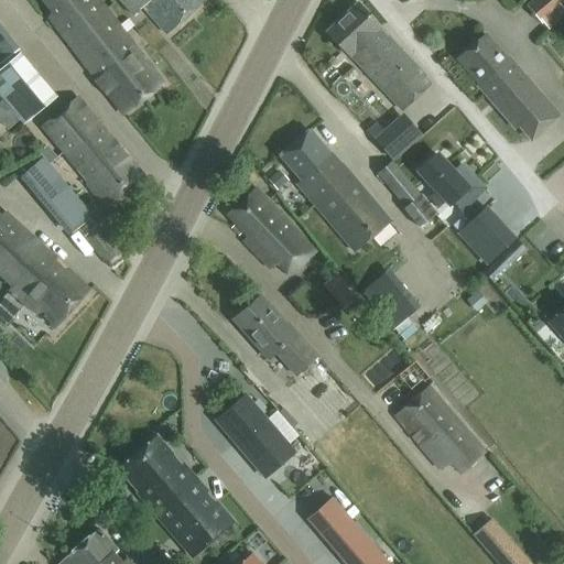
[(163,84),(98,0),(40,0),(50,13),(47,17),(122,115),(163,84)]
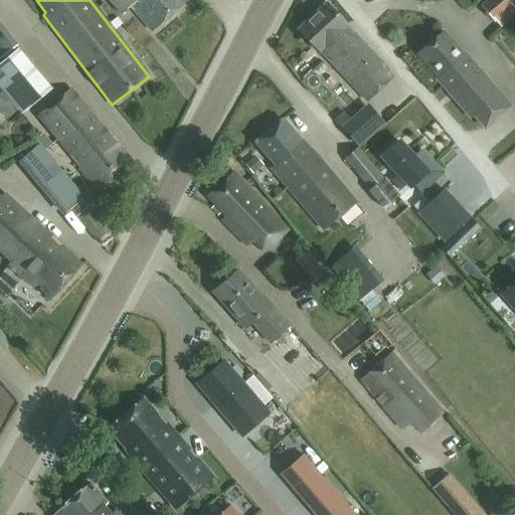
[(108,0),(121,15),(130,7),(152,31),(186,0),(108,0)]
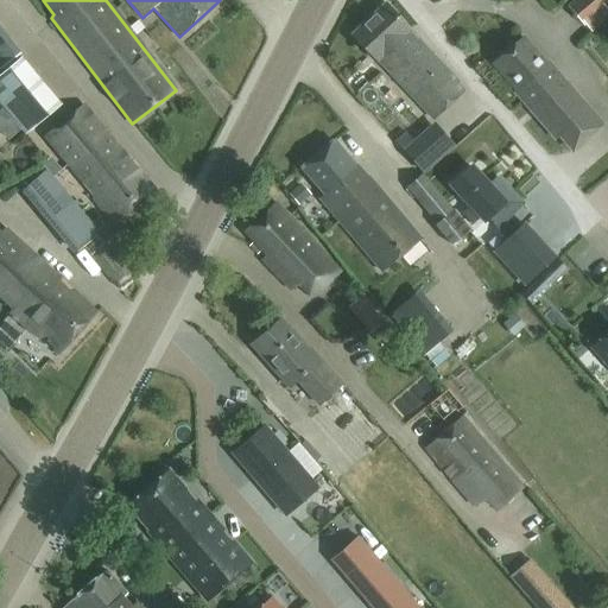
[(607,5),(607,0),(571,0),(567,5),(583,26),(607,5)]
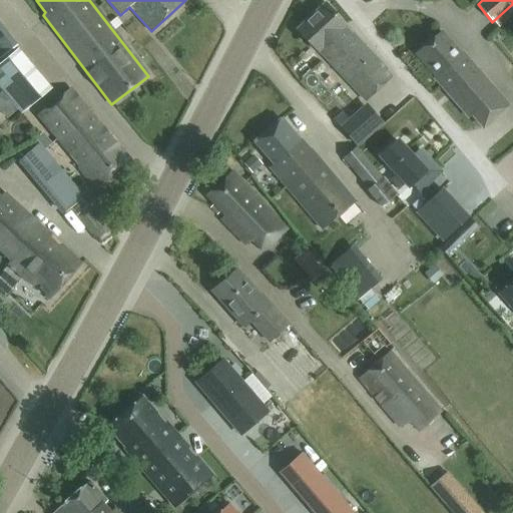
[(386,69),(345,26),(346,26),(324,3),(296,29),(318,52),(318,51),(365,101),(390,77),(384,71),(386,69)]
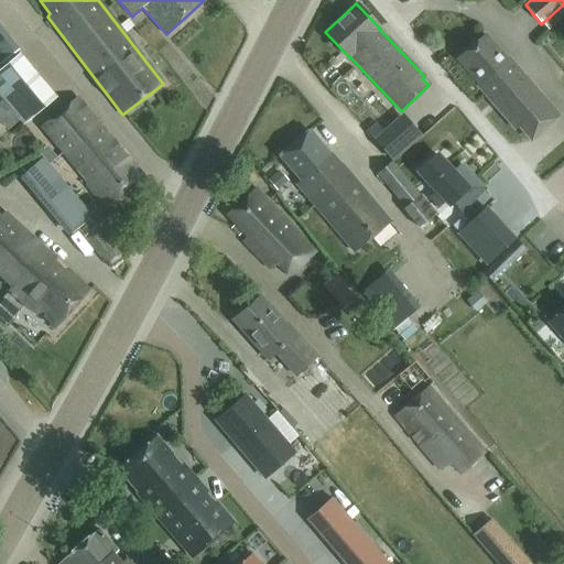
[(0,65),(20,50),(0,24),(0,65)]
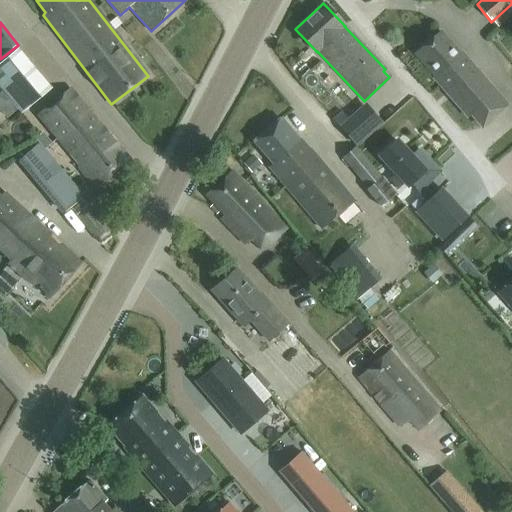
[(460,55),(440,32),(415,53),(435,77),(433,78),(467,117),(471,114),(482,127),(507,105),(462,53),(460,55)]
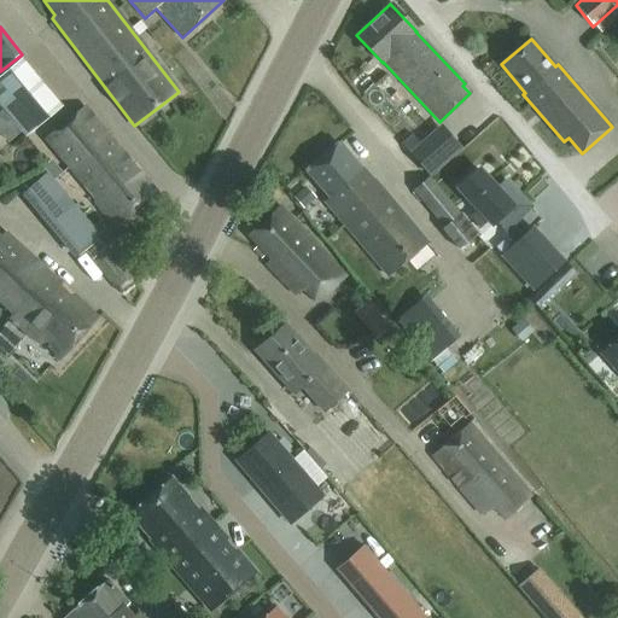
[(0,75),(0,105),(24,136),(62,106),(23,58),(0,75)]
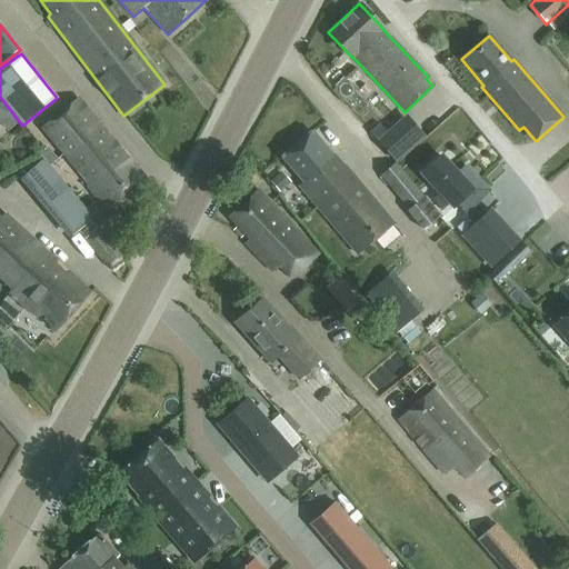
[(42,129),(66,158),(103,127),(79,98),(42,129)]
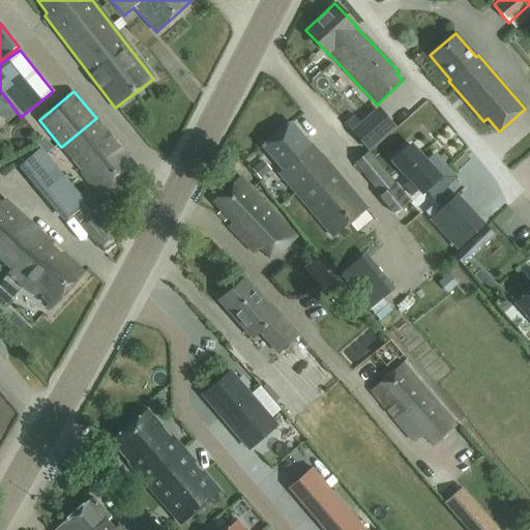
[(135,164),(96,118),(61,147),(99,193),(135,164)]
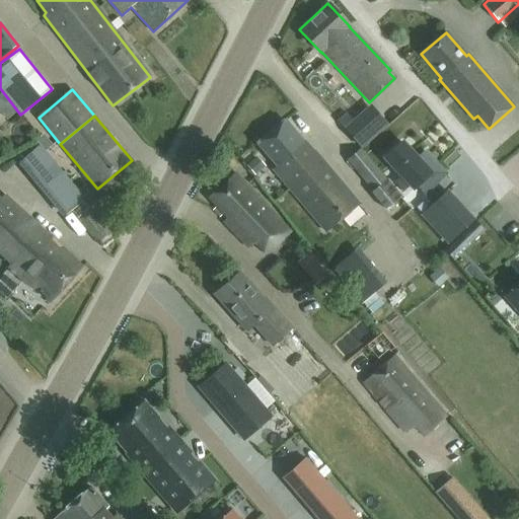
[(357,116),(343,128),(361,147),(374,135),(357,116)]
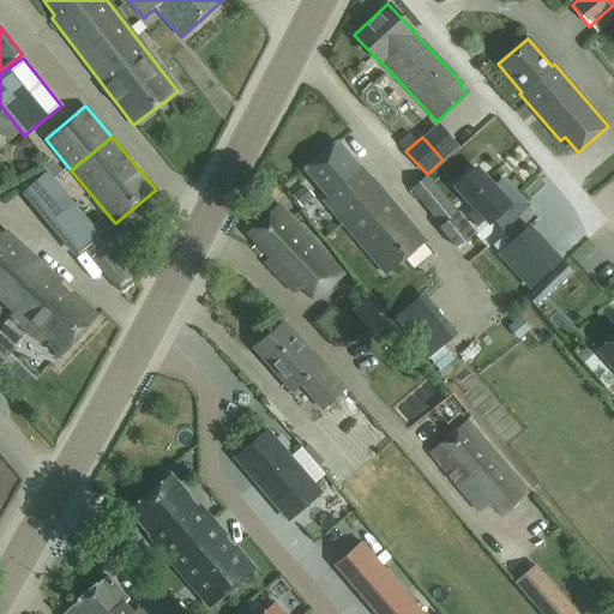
[(343,224),(385,190),(374,178),(368,182),(353,163),(359,158),(348,145),(342,151),(336,144),(305,172),(327,197),(323,202),(343,224)]
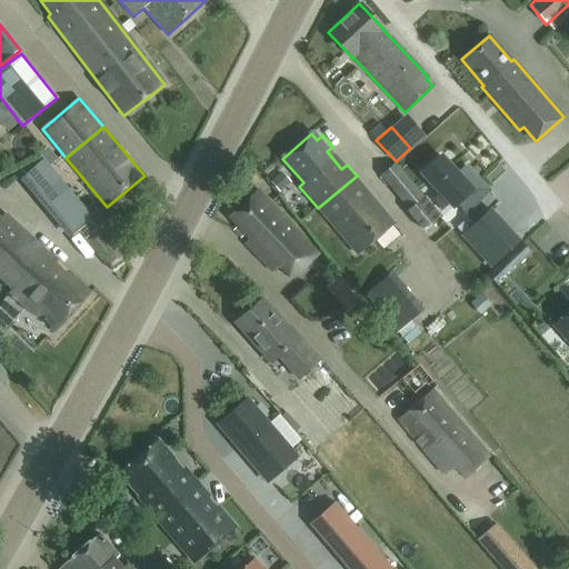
[(45,161),(49,167),(57,160),(47,148),(41,152),(39,155),(41,158),(45,161)]
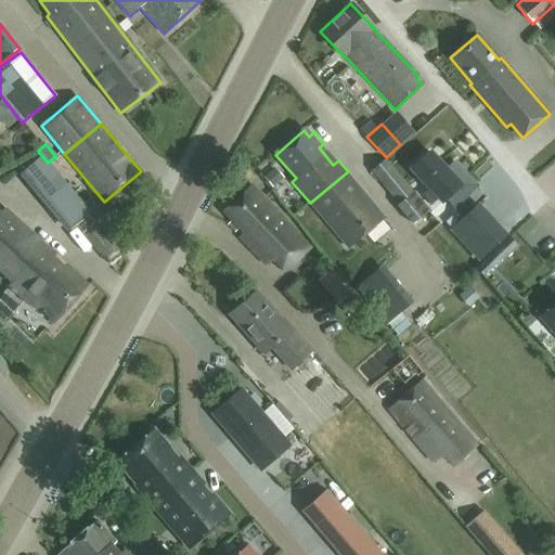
[(429,153),(411,169),(442,202),(446,199),(453,207),(475,186),(457,167),(449,175),(429,153)]
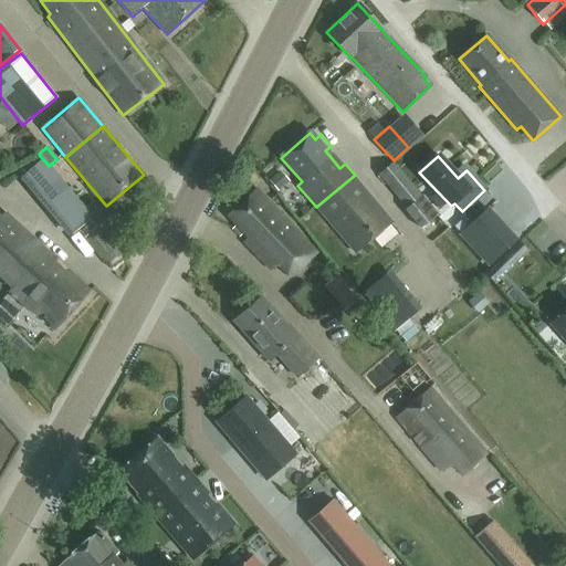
[(73,231),(91,216),(43,160),(25,175),(73,231)]
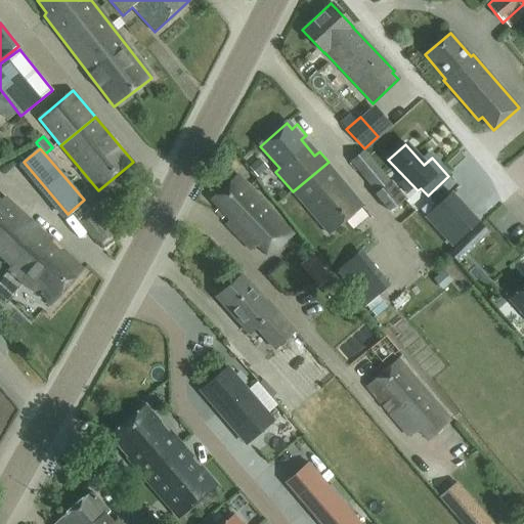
[(389,212),(402,201),(362,150),(349,162),(375,193),(389,212)]
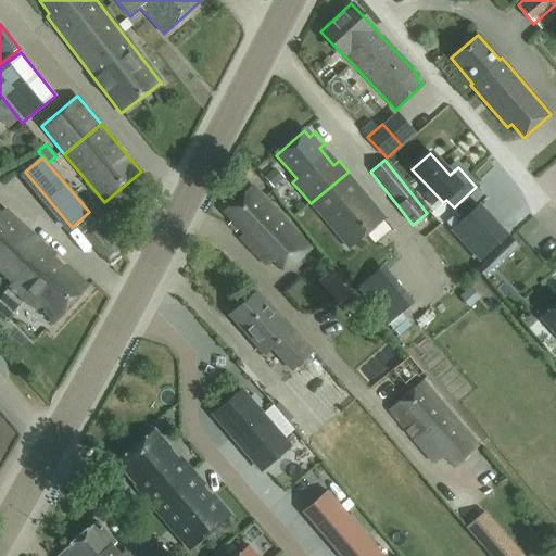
[(282,179),(274,169),(265,177),(273,187),(282,179)]
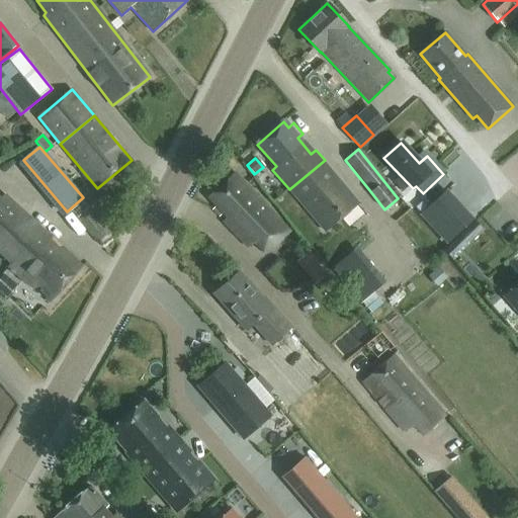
[(325,160),(289,189),(325,232),(359,201),(331,168),(332,168),(325,160)]
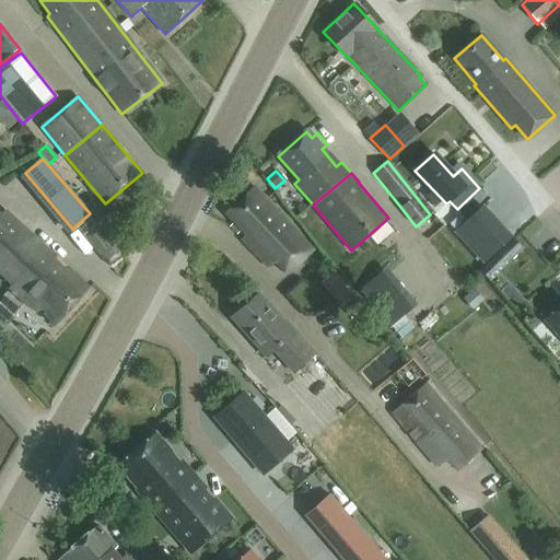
[(288,276),(313,252),(255,190),(228,216),(248,237),(244,242),(267,266),(275,261),(288,276)]
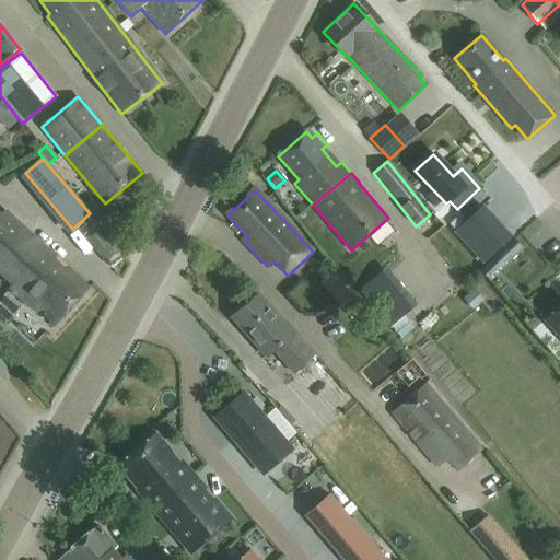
[(509,238),(480,208),(455,231),(483,261),(509,238)]
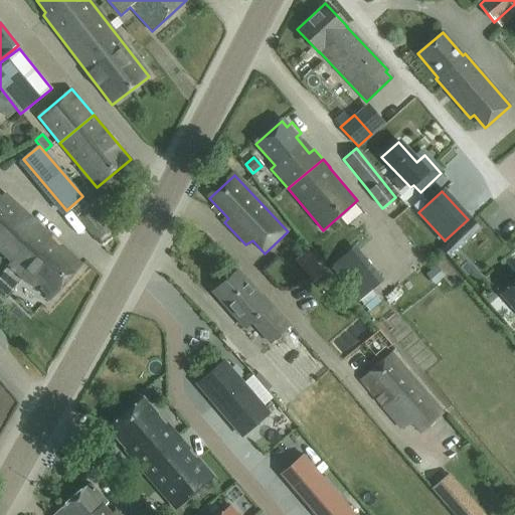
[(2,198),(0,196),(0,253),(9,263),(7,265),(27,282),(34,286),(34,285),(50,299),(81,265),(61,246),(60,248),(48,237),(50,236),(4,195),(2,198)]
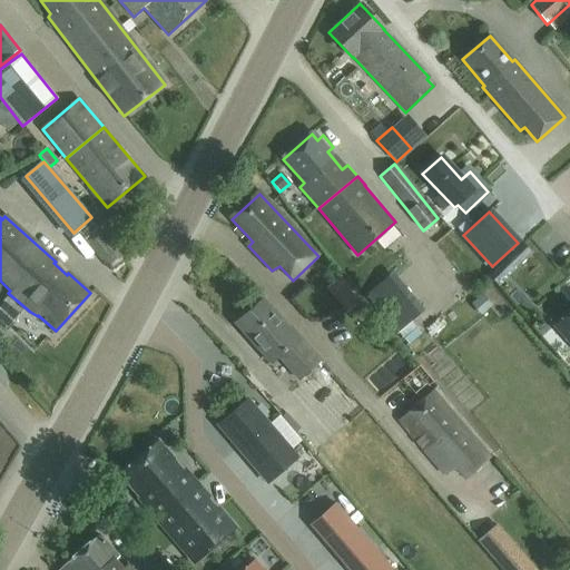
[(110,271),(125,259),(98,227),(84,239),(110,271)]
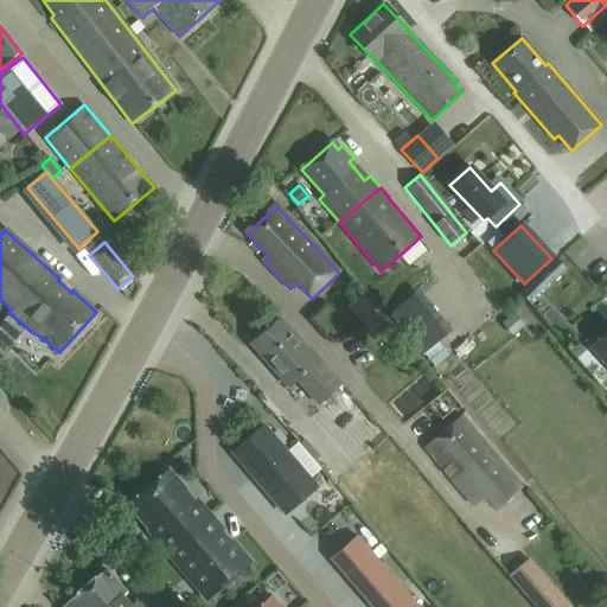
[(307,350),(279,319),(250,344),(288,387),(296,379),(318,404),(340,384),(308,349),(307,350)]
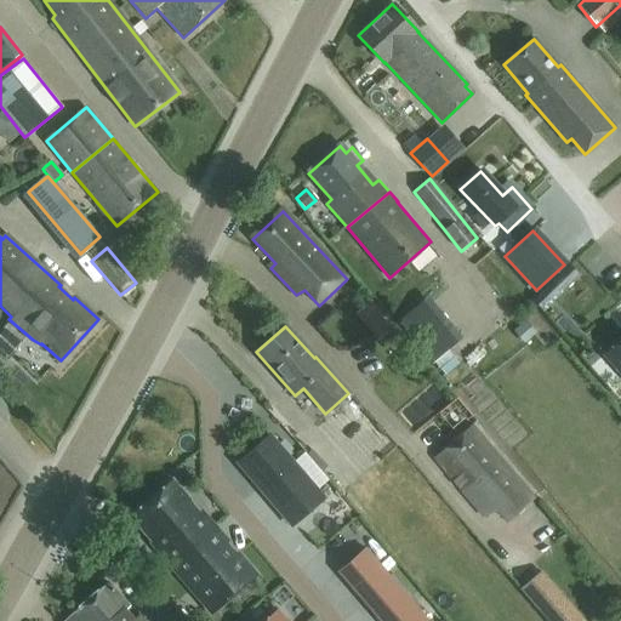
[(620,340),(604,355),(620,372),(620,340)]
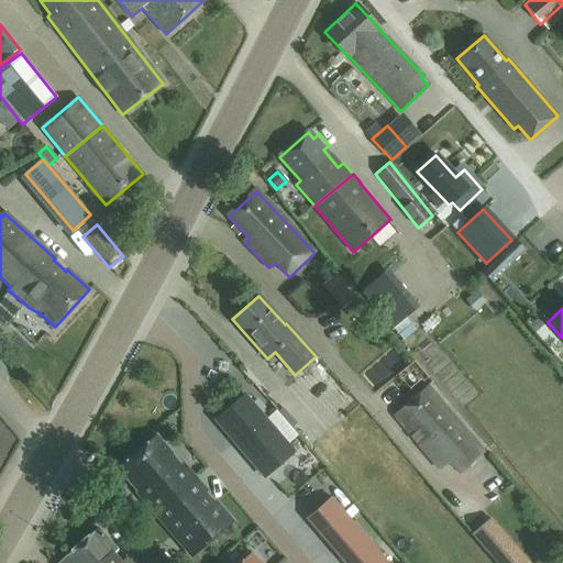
[(459,473),(483,451),(426,387),(394,416),(439,466),(449,462),(459,473)]
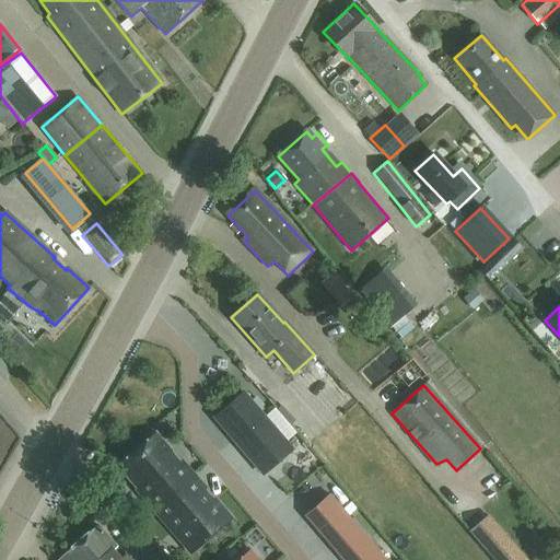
[(214,417),(235,441),(264,416),(244,393),(214,417)]
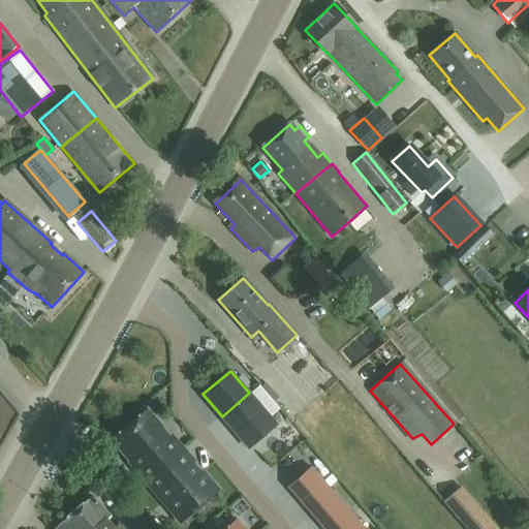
[(273,419),(249,393),(222,416),(246,443),(273,419)]
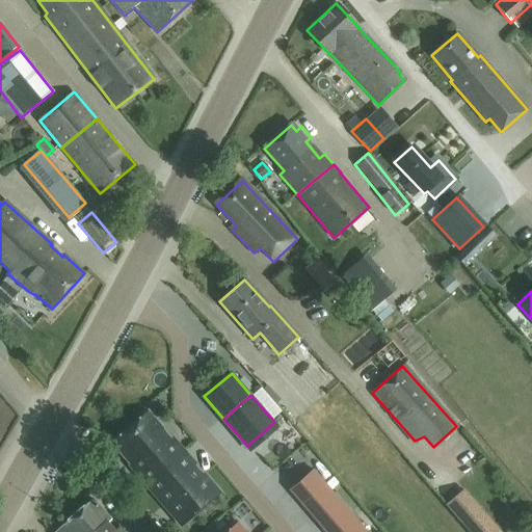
[(128,462),(145,483),(183,451),(171,437),(169,440),(161,430),(163,429),(148,411),(111,442),(129,461),(128,462)]
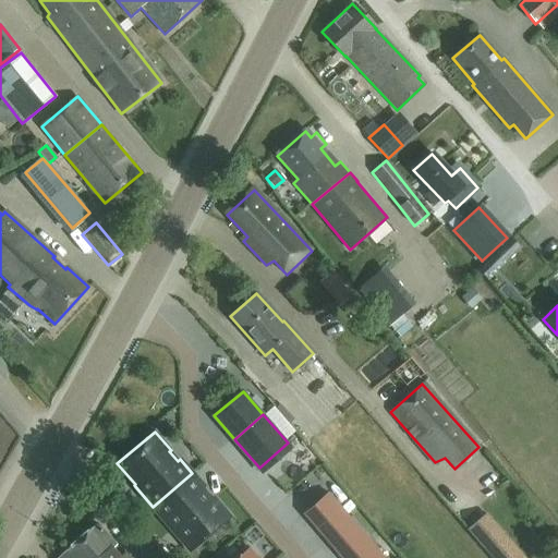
[(192,473),(153,507),(190,550),(230,517),(213,497),(210,499),(202,489),(204,487),(192,473)]
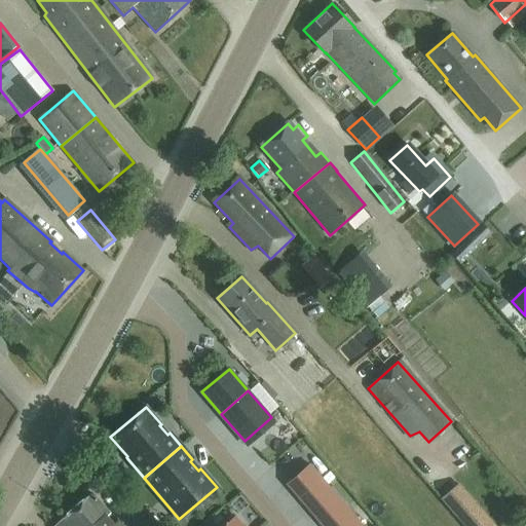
[(340,499),(310,464),(287,484),(317,519),(340,499)]
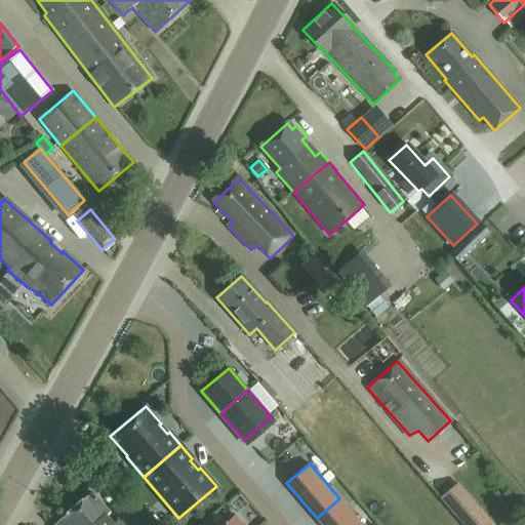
[(113,524),(105,515),(108,512),(90,492),(62,518),(63,518),(54,524),(120,524),(117,521),(113,524)]
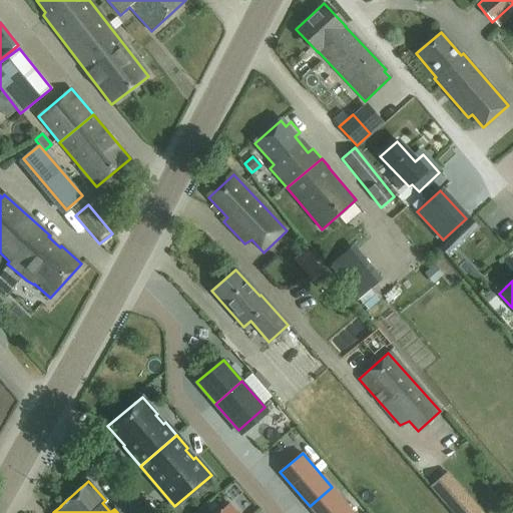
[(332,487),(310,506),(315,512),(337,512),(347,505),(335,491),(332,487)]
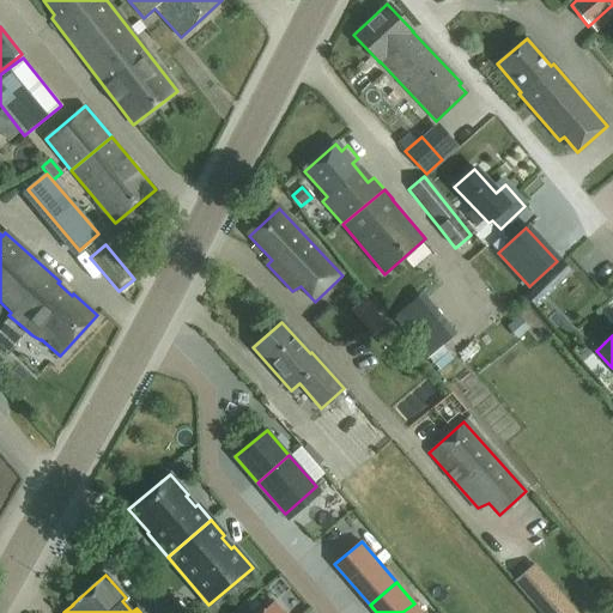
[(566,612),(544,586),(529,599),(542,612),(566,612)]
